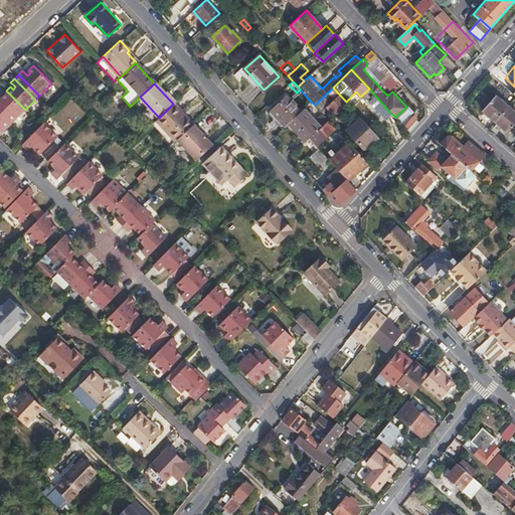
[(333,88),(319,101),(323,105),(332,97),(335,100),(328,106),(334,114),(347,102),(346,102),(333,88)]
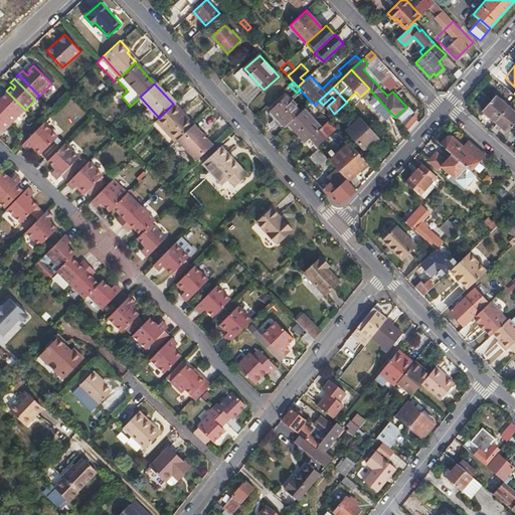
[(0,111),(10,122),(24,109),(6,91),(1,97),(2,99),(0,101),(0,100),(0,111)]
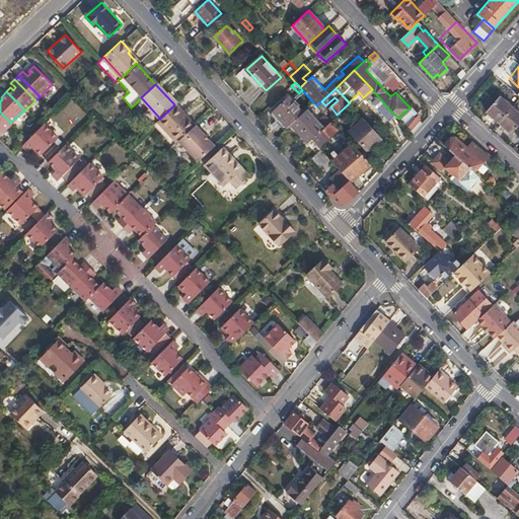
[(394,115),(377,95),(372,101),(388,120),(394,115)]
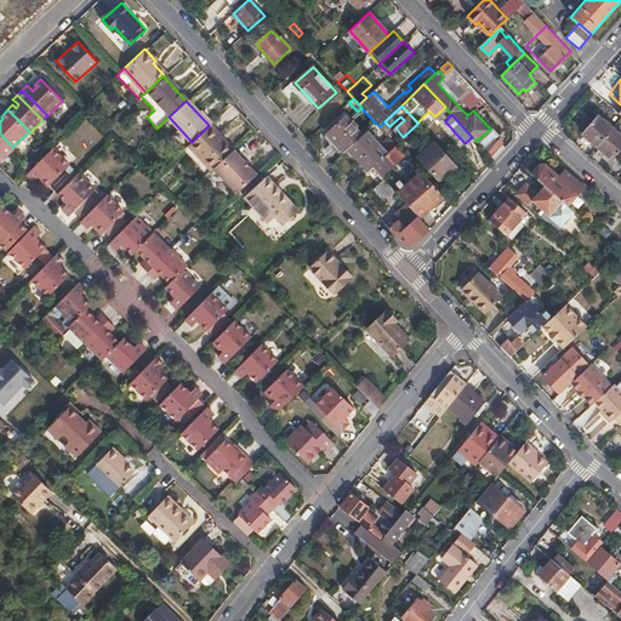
[(582,135),(597,147),(611,159),(620,147),(620,137),(611,130),(598,117),(582,135)]
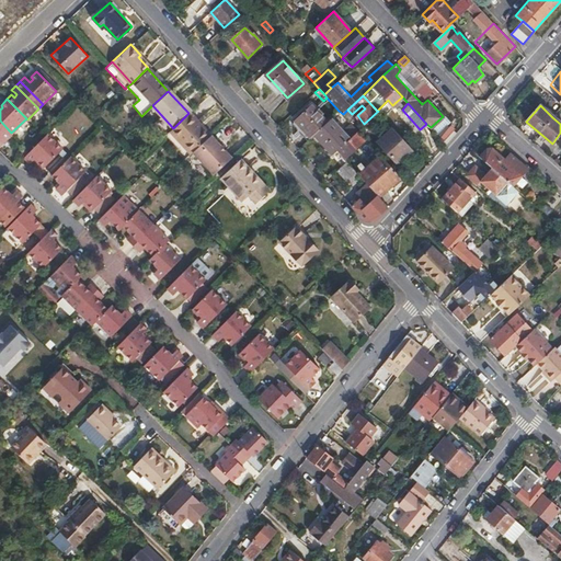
[(296,121),(310,137),(313,133),(327,122),(311,106),(296,121)]
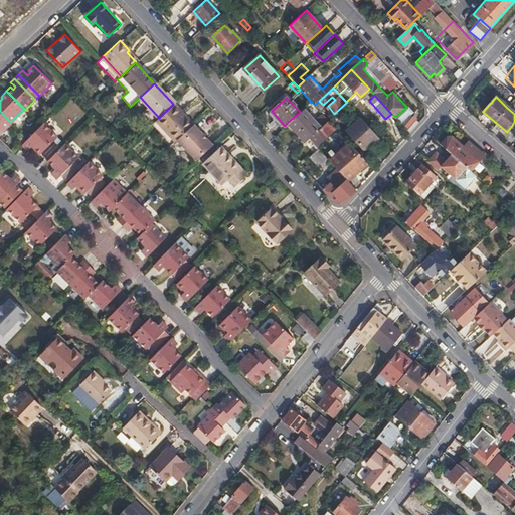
[(191,125),(179,113),(181,111),(174,104),(173,104),(159,118),(155,121),(174,141),(177,139),(191,125)]
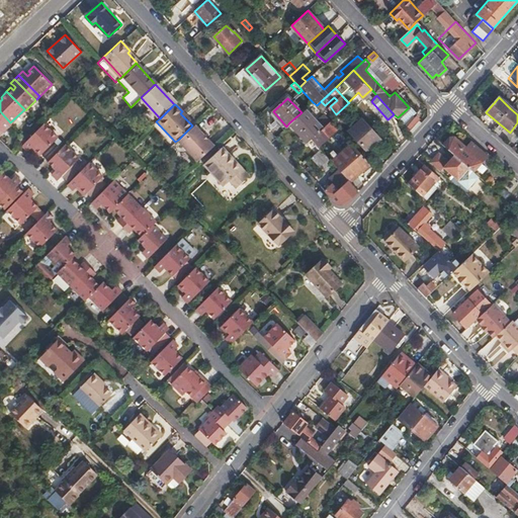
[(301,112),(289,122),(308,142),(312,139),(323,127),(305,109),(301,112)]
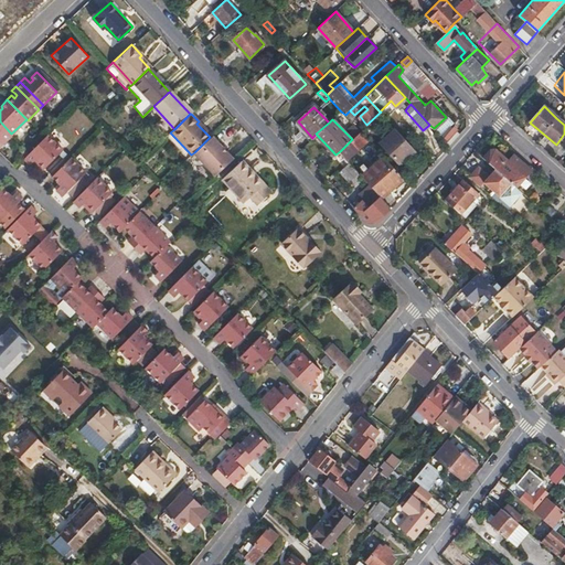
[(0,145),(11,134),(0,121),(0,145)]
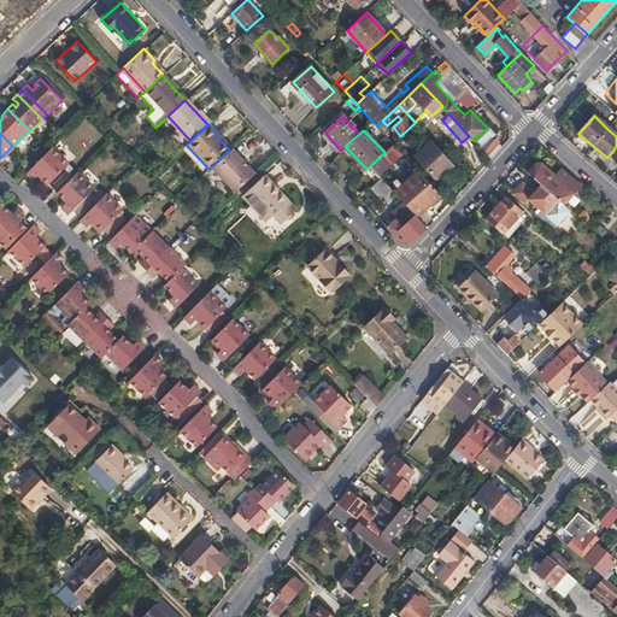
[(231,148),(217,133),(215,135),(229,150),(231,148)]
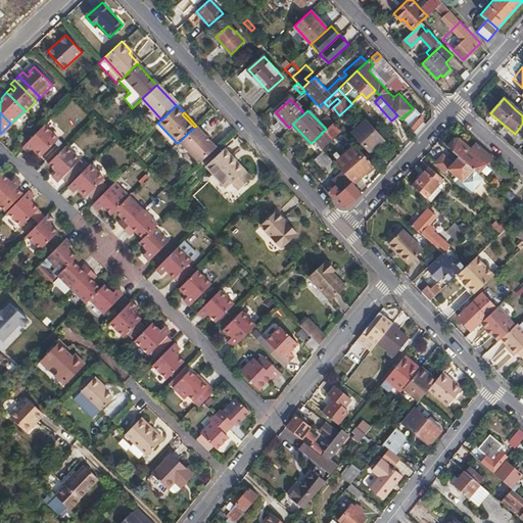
[(384,138),(366,119),(351,132),(369,151),(384,138)]
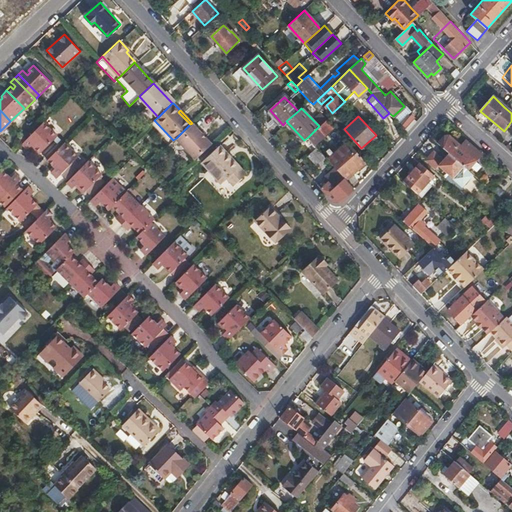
[(319,126),(308,137),(314,143),(333,126),(327,119),(319,126)]
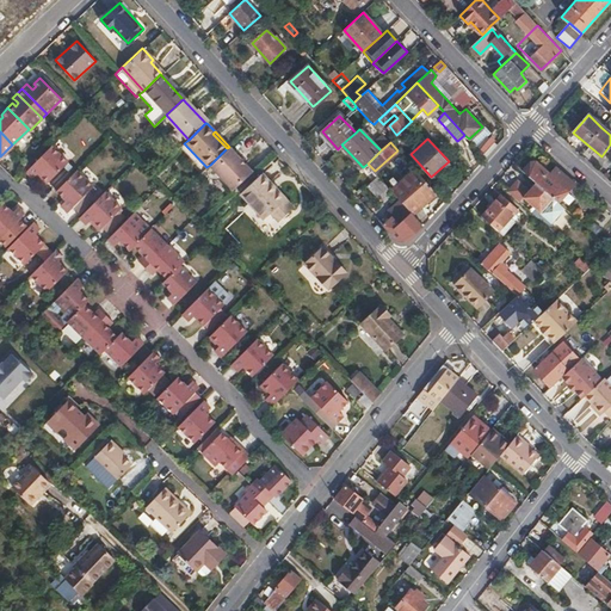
[(49,183),(69,162),(51,144),(25,171),(32,179),(37,176),(41,172),(45,177),(44,178),(49,183)]
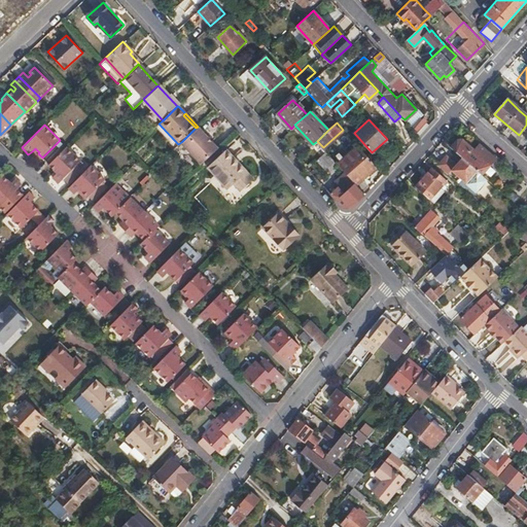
[(183,144),(201,129),(199,126),(198,127),(196,128),(181,142),(183,144)]
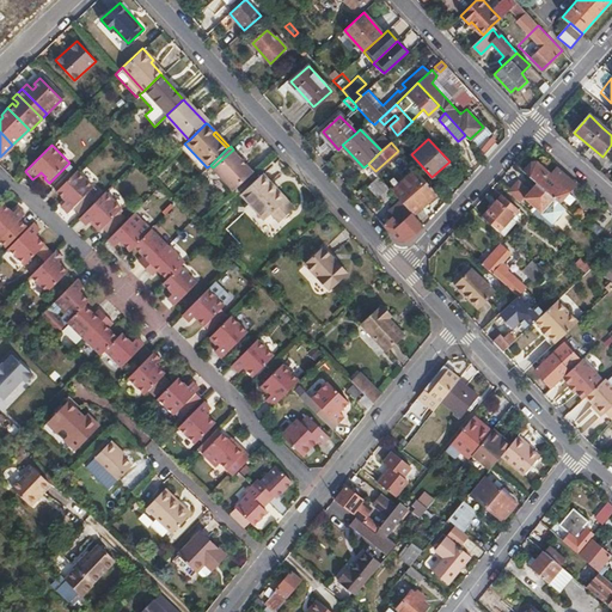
[(252,170),(233,150),(213,167),(232,189),(252,170)]
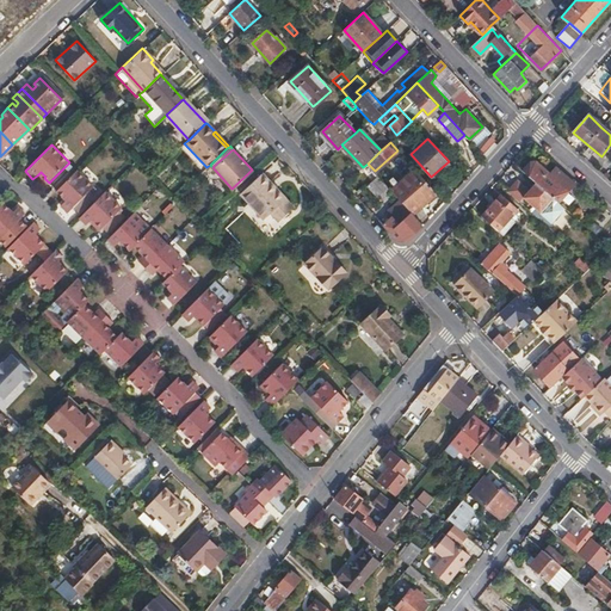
[(530,164),(523,172),(536,184),(553,198),(557,203),(573,185),(556,170),(550,176),(536,162),(530,164)]
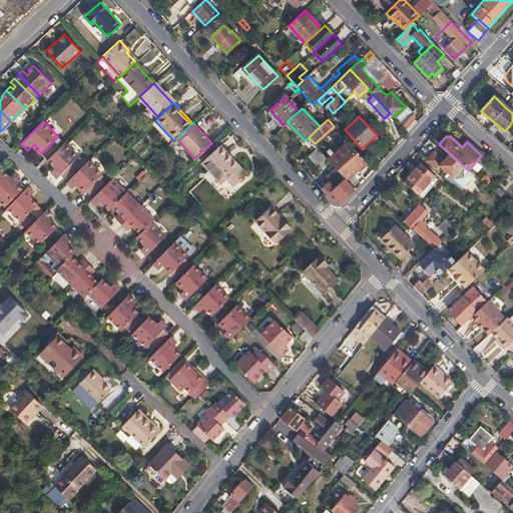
[(336,167),(346,178),(358,168),(359,169),(367,162),(348,141),(329,159),(336,167)]
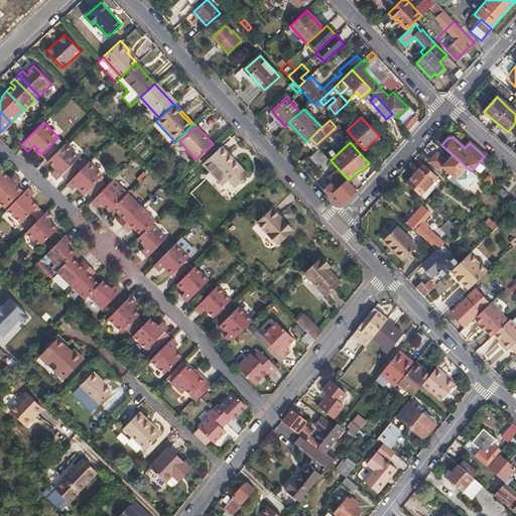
[(72,163),(79,156),(66,143),(46,161),(51,166),(54,163),(57,166),(54,168),(50,173),(55,178),(60,174),(72,163)]
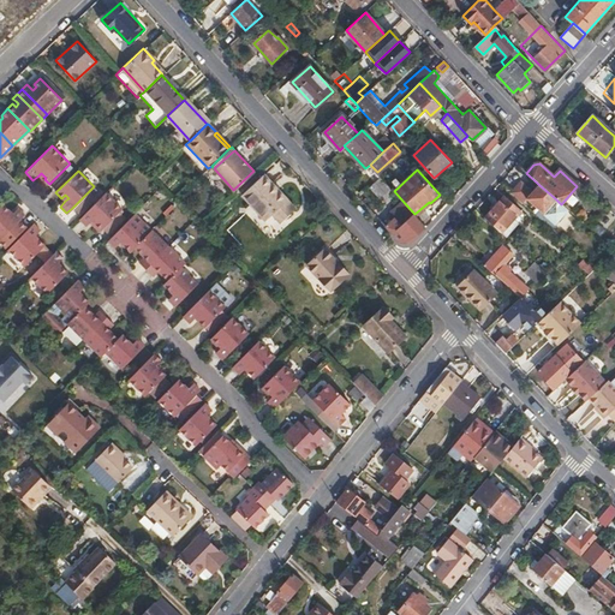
[(263,172),(240,193),(266,220),(272,213),(276,209),(285,218),(297,206),(263,172)]
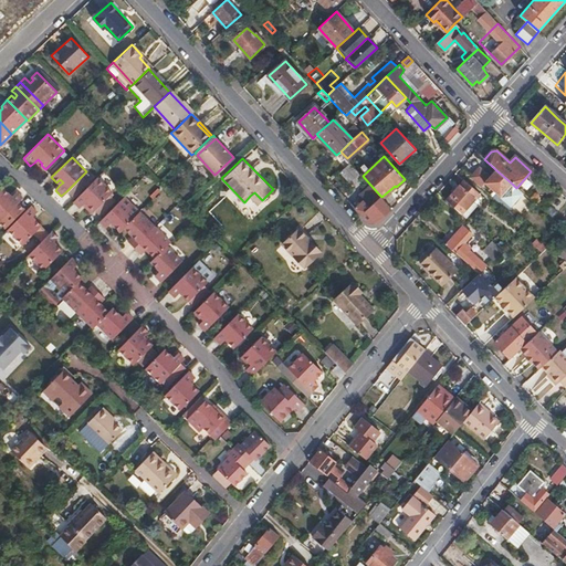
[(42,164),(38,159),(34,163),(43,171),(45,169),(41,165),(42,164)]
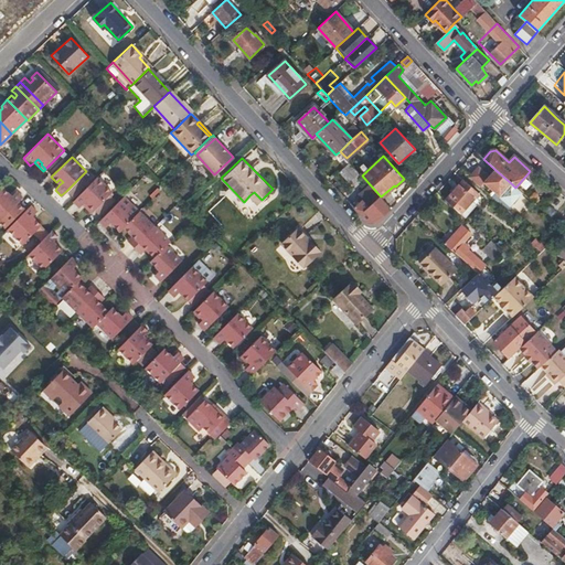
[(349,166),(341,172),(352,184),(360,177),(349,166)]
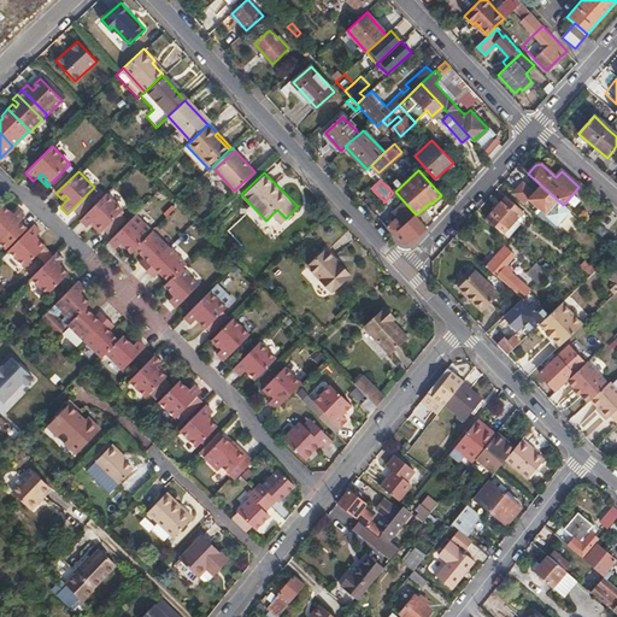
[(524,205),(528,200),(545,215),(558,200),(541,186),(534,193),(523,183),(512,195),(524,205)]
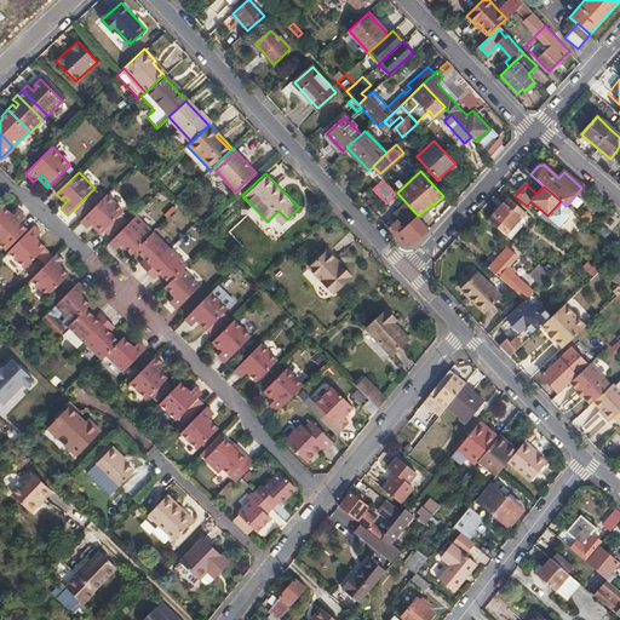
[(103,231),(124,211),(105,194),(103,196),(95,205),(81,218),(80,220),(86,227),(90,224),(93,218),(97,222),(96,224),(103,231)]
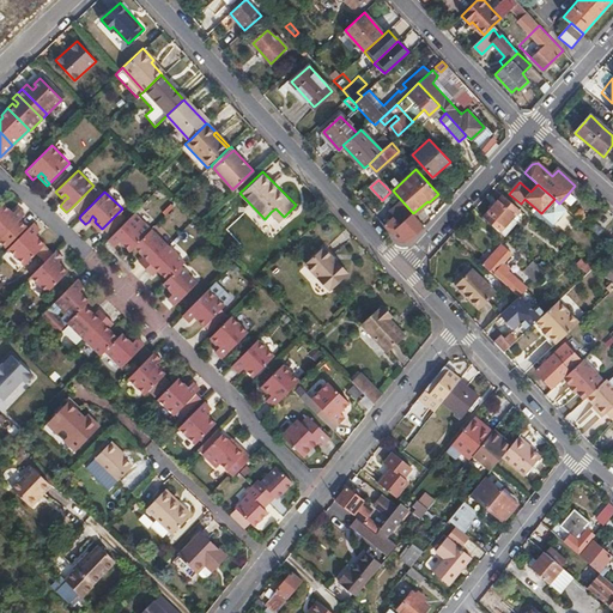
[(80,216),(93,202),(85,194),(72,207),(80,216)]
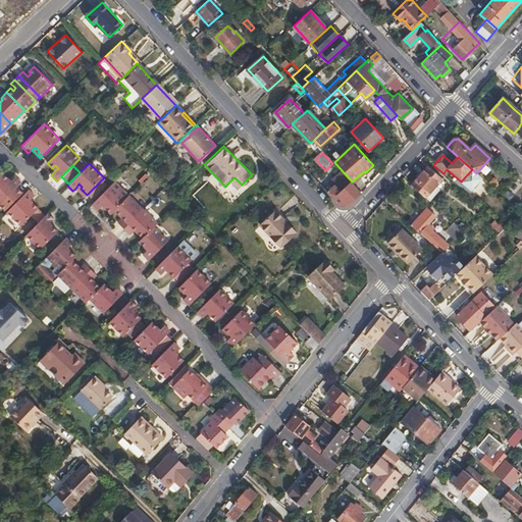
[(428,167),(412,186),(430,202),(439,191),(435,188),(441,179),(428,167)]
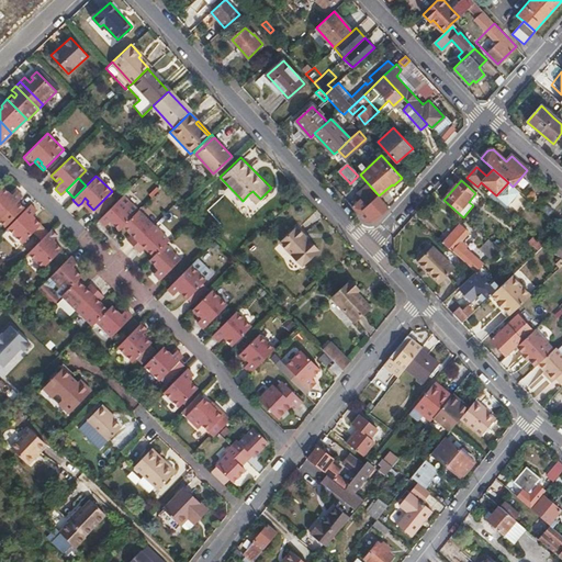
[(513,187),(508,182),(496,195),(493,200),(504,210),(519,192),(513,187)]
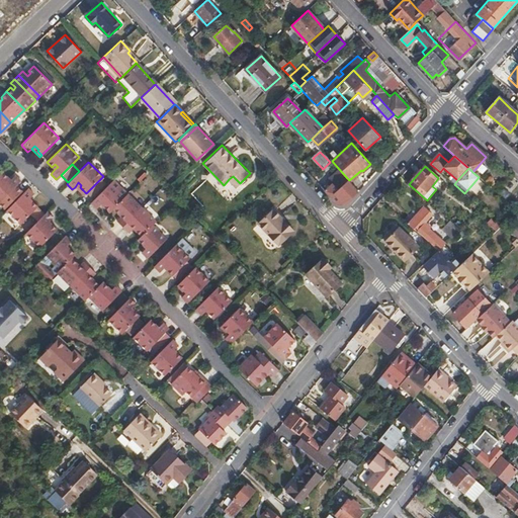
[(325,190),(336,202),(345,202),(357,191),(358,190),(349,180),(339,169),(329,178),(333,183),(325,190)]
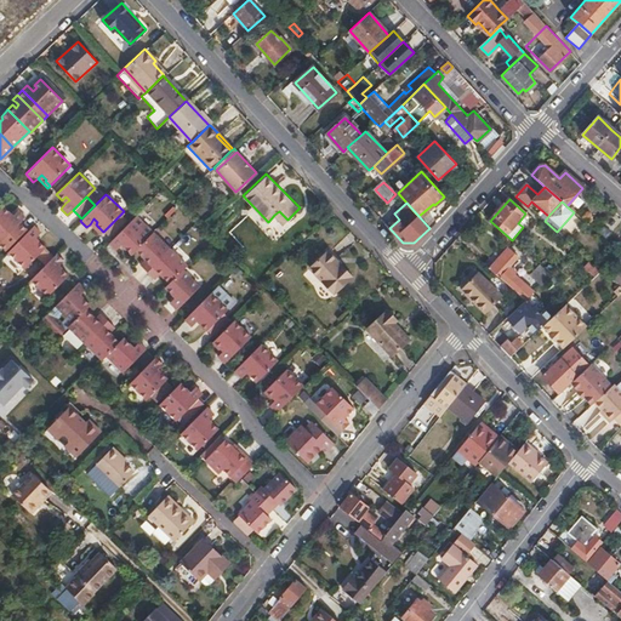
[(21,222),(26,217),(17,209),(12,214),(10,217),(6,215),(9,211),(3,205),(0,206),(0,243),(7,250),(28,229),(21,222)]
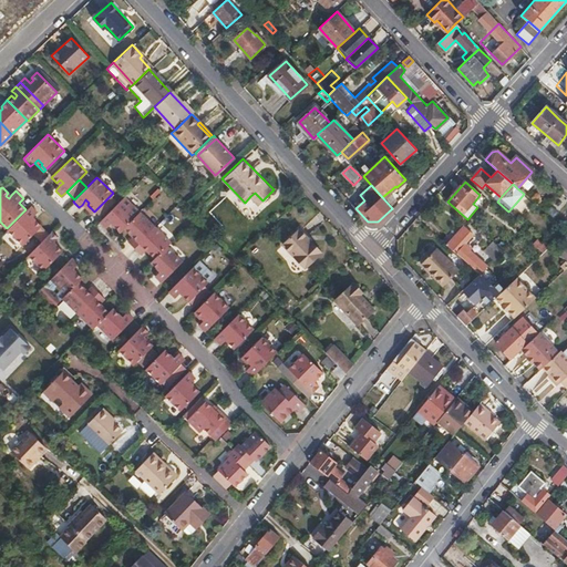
[(263,200),(255,193),(250,196),(258,204),(263,200)]
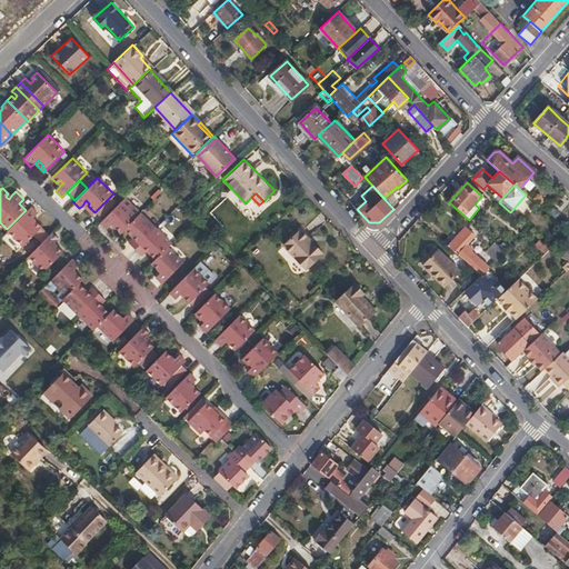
[(88,206),(89,203),(86,200),(82,206),(91,215),(95,212),(88,206)]
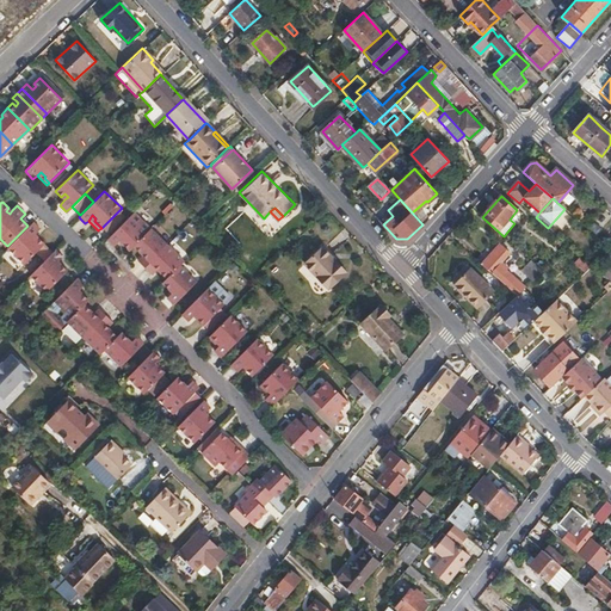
[(133,248),(147,233),(130,216),(106,240),(113,246),(118,242),(122,239),(124,241),(121,245),(129,252),(133,248)]
